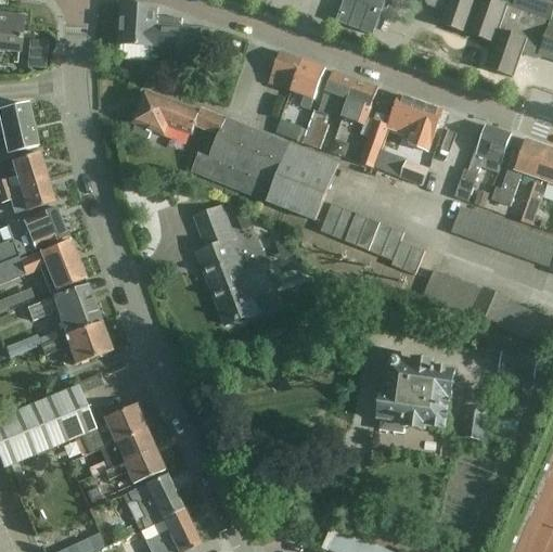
[(341,0),(335,16),(372,30),(383,0),(341,0)]
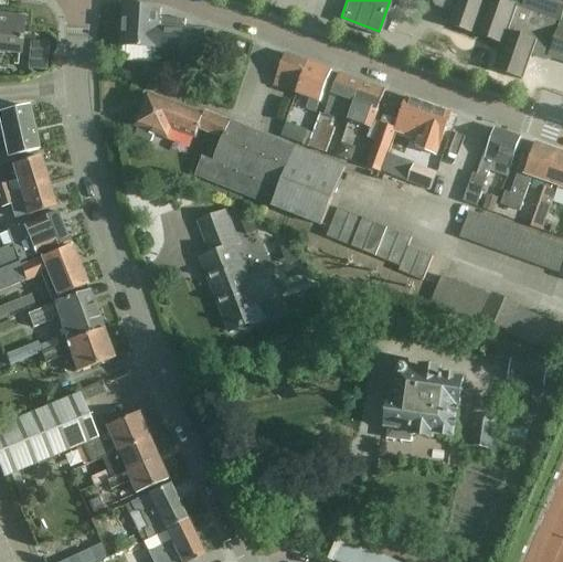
[(437,0),(441,7),(448,10),(445,22),(446,22),(445,23),(500,42),(492,66),(494,67),(492,67),(520,77),(521,76),(522,77),(531,50),(562,60),(562,20),(560,19),(562,7),(562,0),(437,0)]
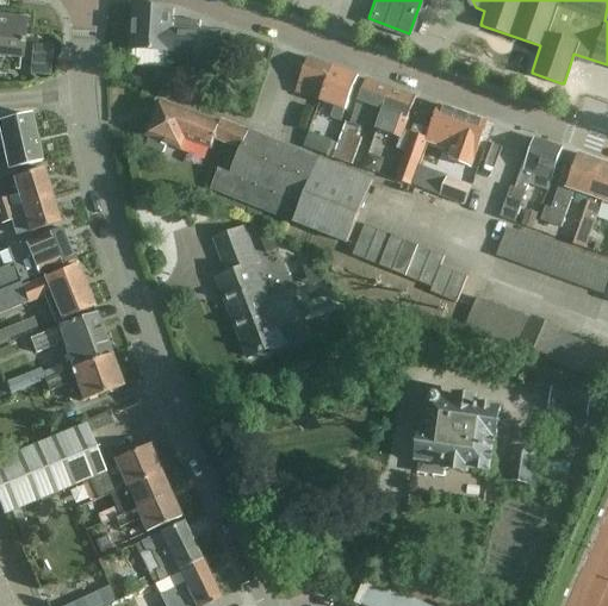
[(222,54),(223,30),(197,29),(197,19),(171,17),(171,8),(132,6),(130,48),(167,50),(222,54)]
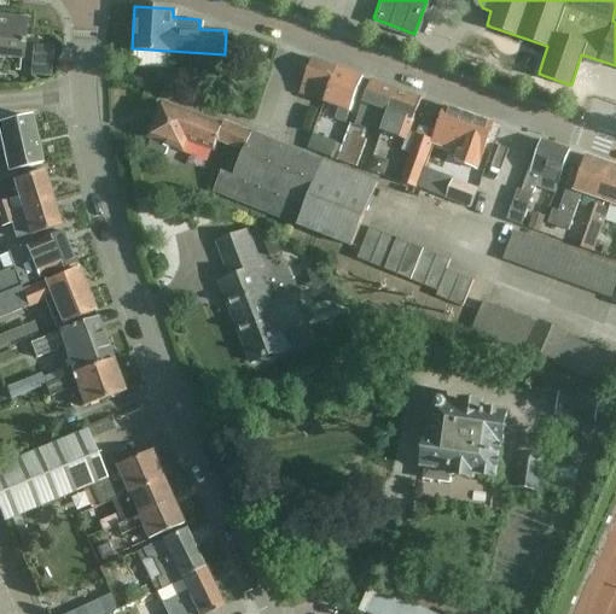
[(0,53),(18,56),(23,17),(0,15),(0,53)]
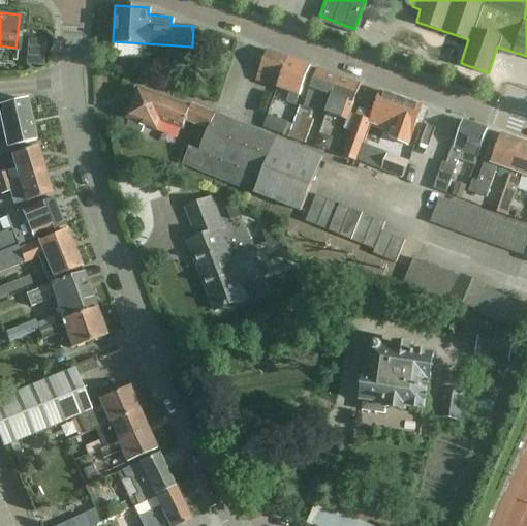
[(27,38),(25,63),(41,64),(43,39),(27,38)]
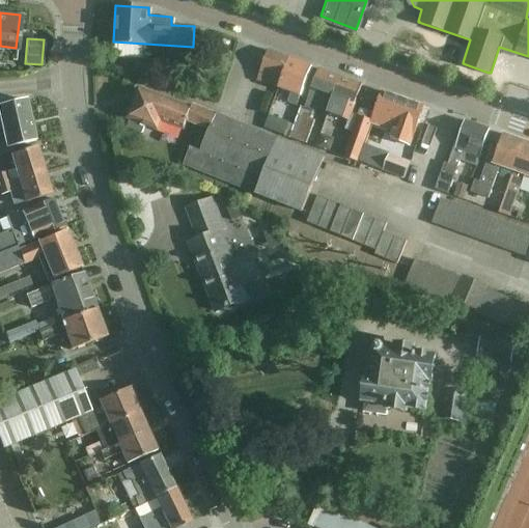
[(255,79),(277,86),(287,56),(266,49),(255,79)]
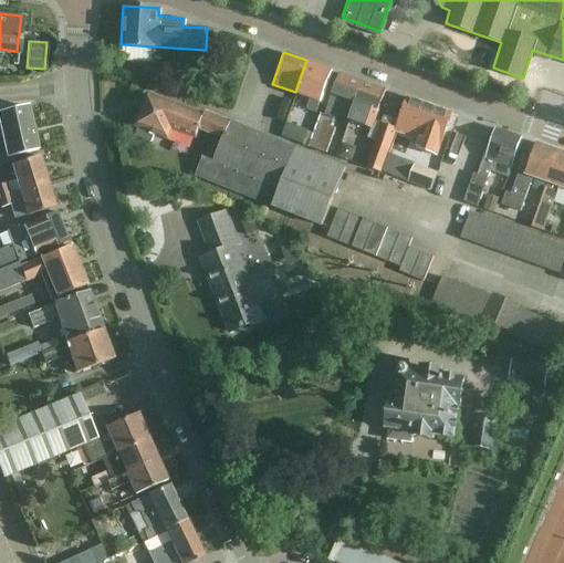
[(306,60),(295,92),(309,96),(305,106),(314,110),(317,100),(319,100),(330,68),(306,60)]
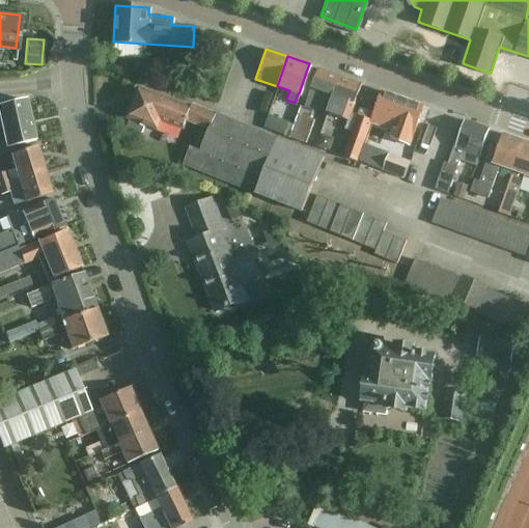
[(312,106),(326,110),(338,74),(316,66),(306,96),(303,107),(301,113),(309,116),(311,109),(312,106)]
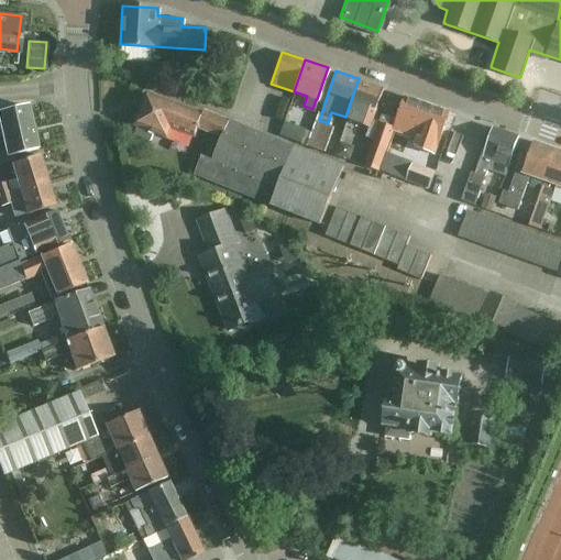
[(389,135),(393,128),(393,125),(371,118),(375,108),(374,108),(382,87),(359,78),(345,117),(376,128),(375,130),(389,135)]
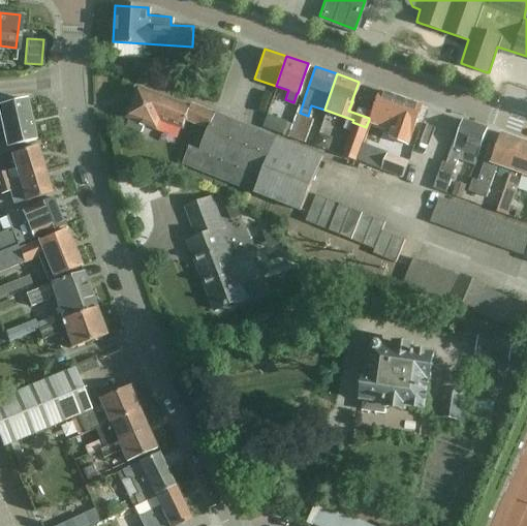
[(182,126),(184,119),(206,128),(197,149),(188,146),(181,162),(299,210),(321,156),(275,136),(191,102),(189,105),(137,87),(127,116),(128,117),(125,126),(141,131),(145,121),(156,125),(159,117),(182,126)]
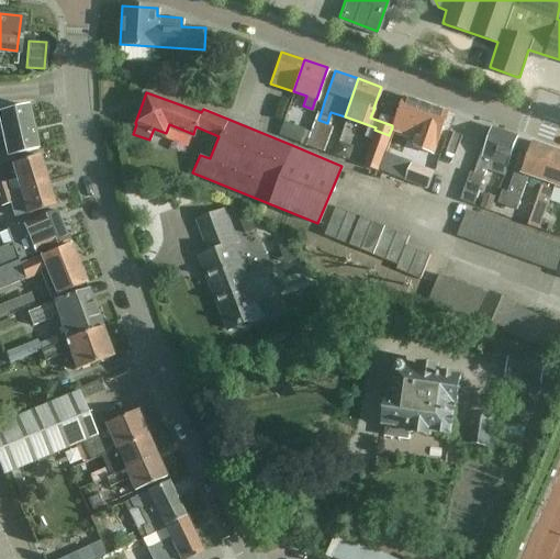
[(392,125),(392,127),(421,138),(416,151),(430,156),(436,143),(447,110),(403,94),(392,125)]
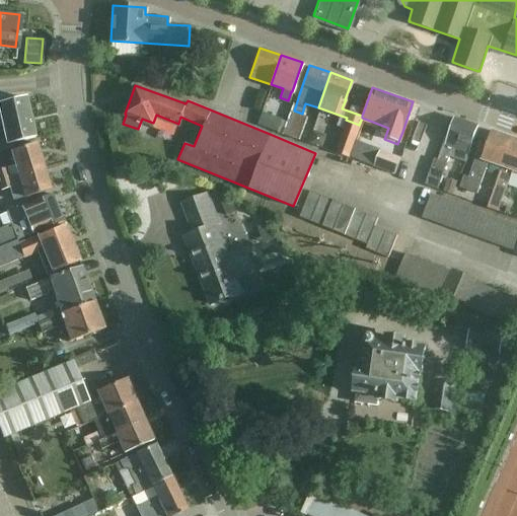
[(23,97),(0,102),(0,148),(10,146),(9,142),(32,136),(23,97)]
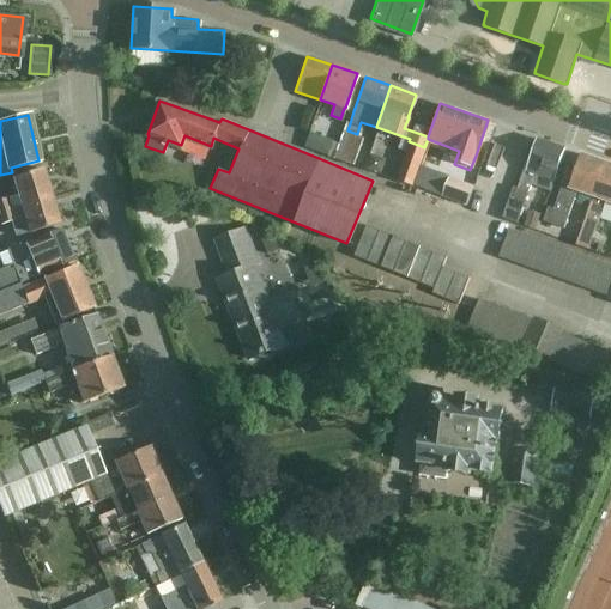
[(307,139),(304,145),(327,153),(332,138),(310,129),(307,139)]
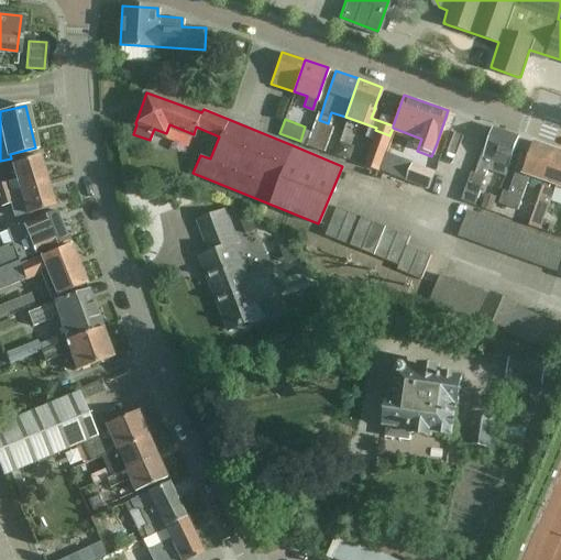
[(319,120),(310,145),(323,150),(328,135),(332,124),(328,123),(319,120)]
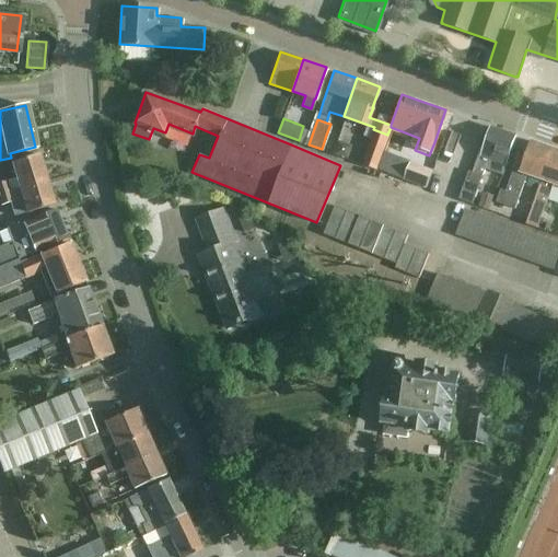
[(467,171),(457,199),(466,201),(471,204),(487,158),(504,164),(515,134),(490,125),(479,155),(477,154),(471,172),(467,171)]
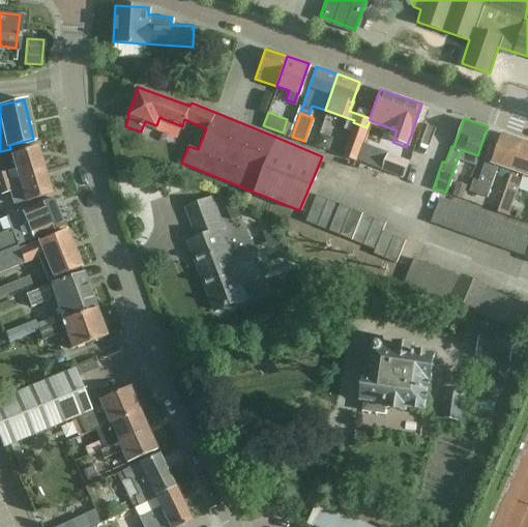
[(353,122),(342,154),(355,159),(356,159),(359,148),(362,138),(367,127),(353,122)]
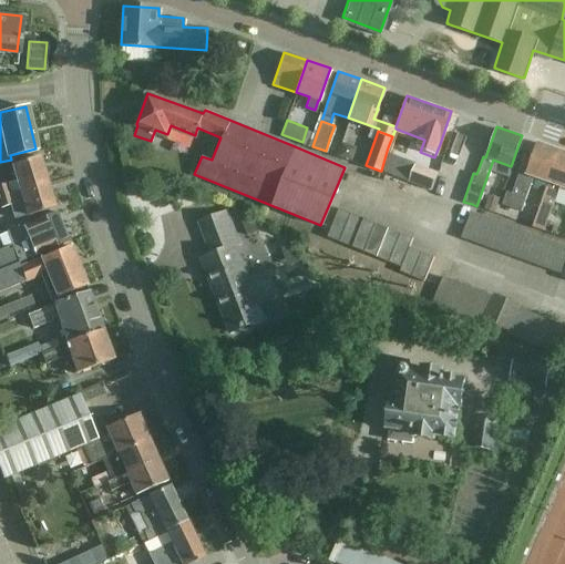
[(330,136),(326,151),(339,155),(343,141),(330,136)]
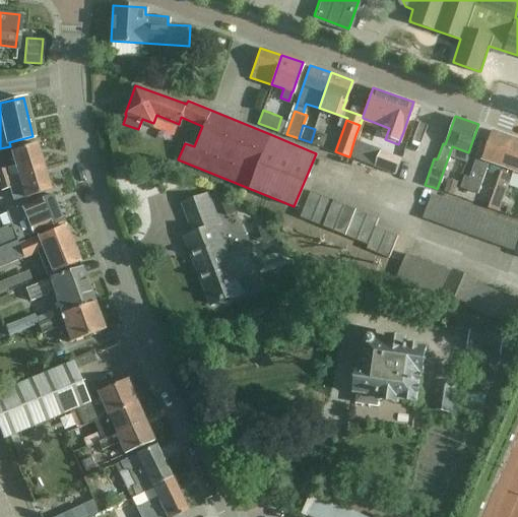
[(488,160),(502,166),(512,136),(492,129),(488,143),(480,141),(475,156),(469,176),(463,174),(459,186),(477,192),(488,160)]
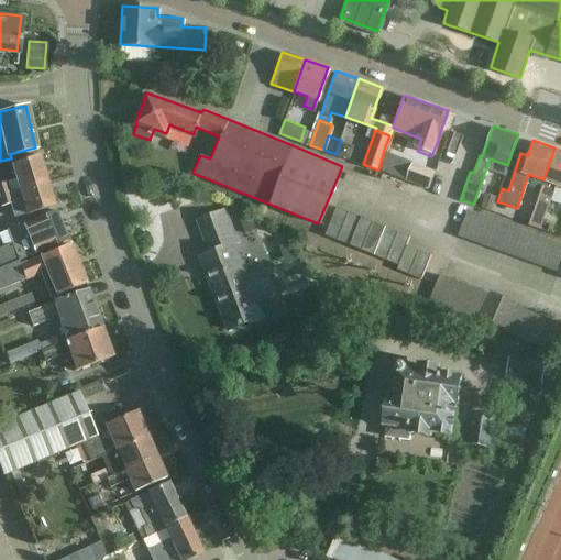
[(543,179),(536,201),(528,223),(538,227),(552,188),(548,186),(549,182),(560,185),(560,150),(554,147),(543,179)]
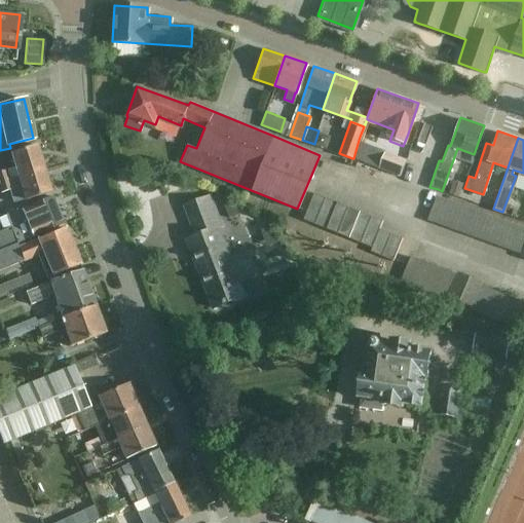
[(0,179),(42,167),(35,143),(9,151),(13,165),(0,169),(0,179)]
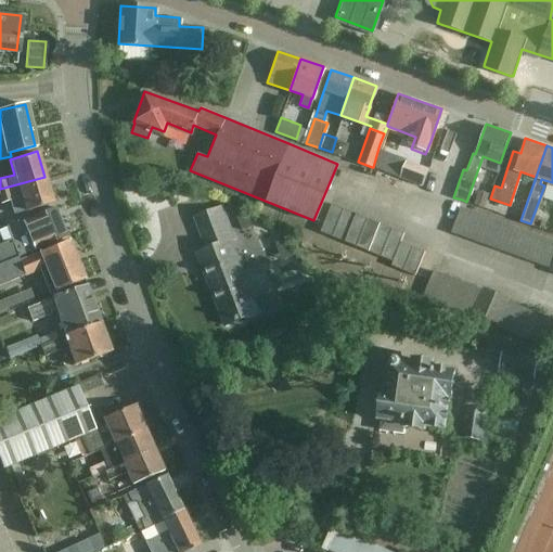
[(373,167),(372,167),(383,171),(387,158),(376,155),(373,167)]
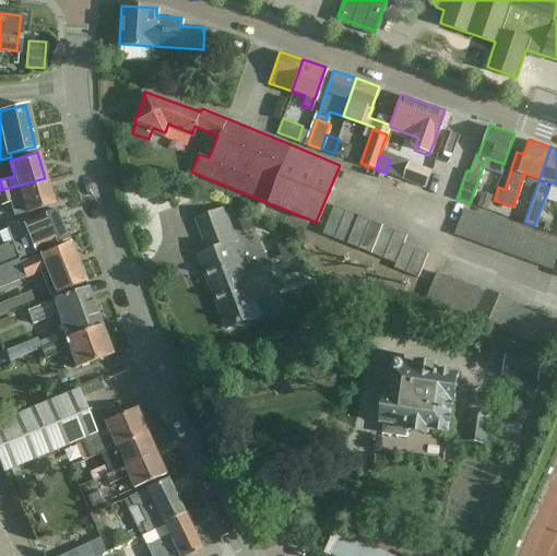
[(430,168),(409,160),(402,178),(424,186),(430,168)]
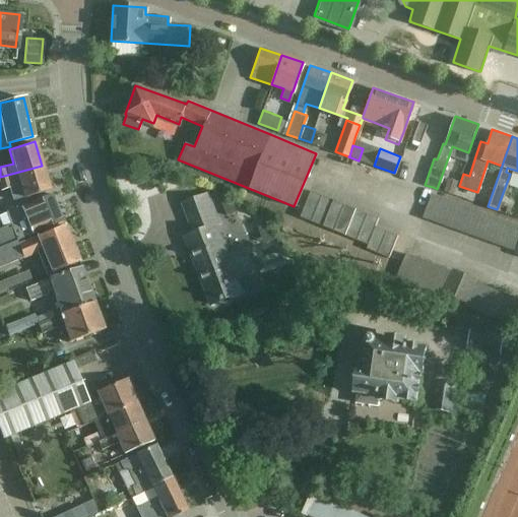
[(0,189),(7,186),(11,199),(23,195),(23,196),(49,189),(42,166),(0,177),(0,189)]
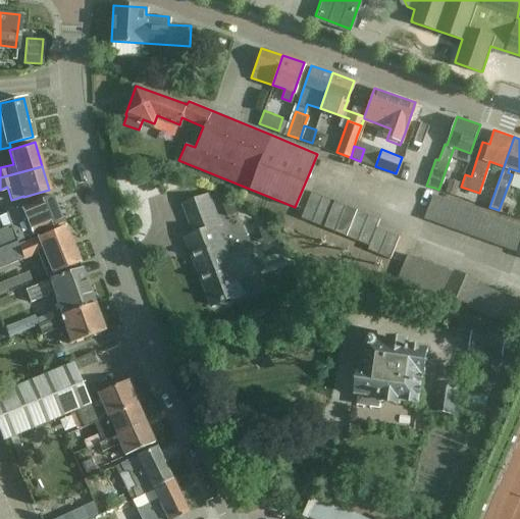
[(449,176),(444,191),(448,192),(453,194),(458,180),(449,176)]
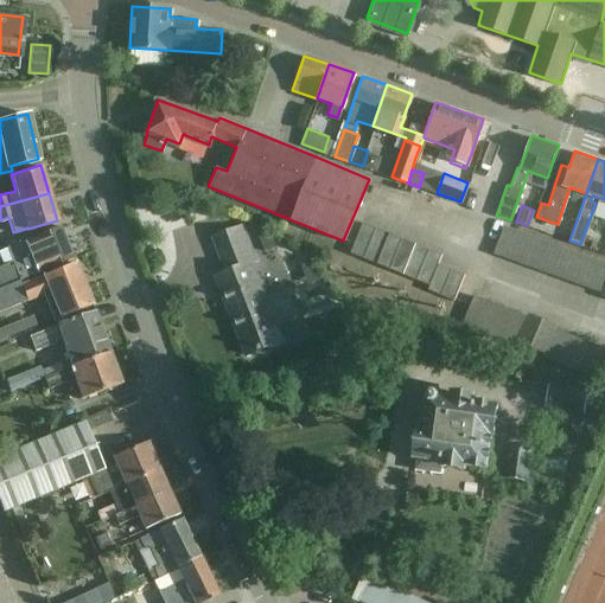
[(363,252),(375,226),(362,220),(350,248),(363,252)]
